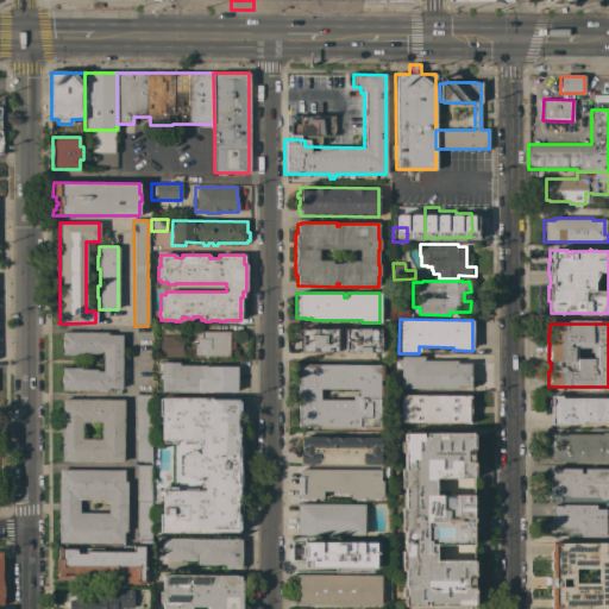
[(300,328),(337,328),(337,352),(300,352),(300,328)]
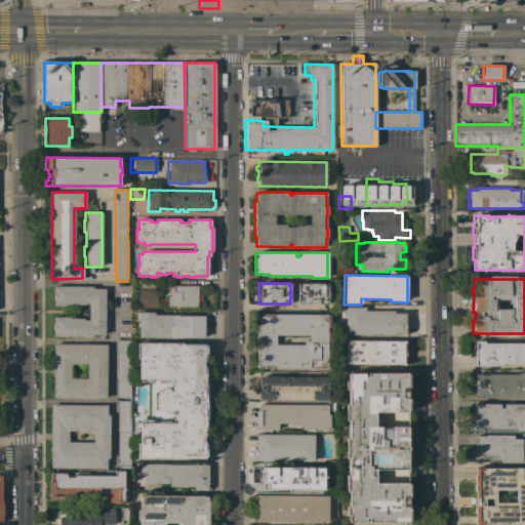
[(296,304),(296,283),(328,283),(327,305),(296,304)]
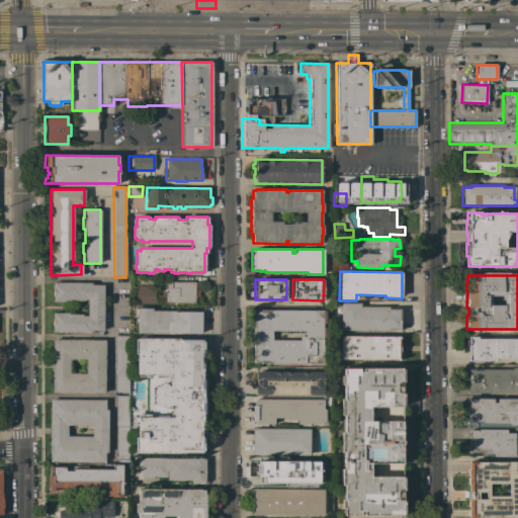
[(164,304),(164,292),(167,292),(167,282),(170,282),(170,281),(194,281),(194,289),(198,289),(198,297),(194,297),(194,304),(164,304)]
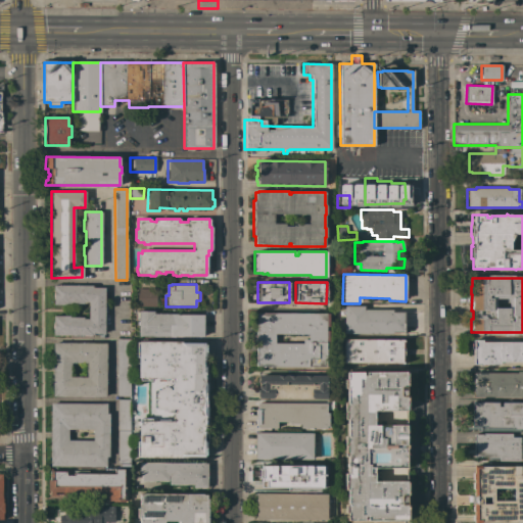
[(104,333),(91,333),(91,336),(53,335),(53,316),(69,316),(69,317),(83,317),(83,319),(88,319),(88,302),(83,302),(83,303),(69,303),(69,305),(53,304),(53,285),(92,285),(92,288),(104,288),(104,333)]
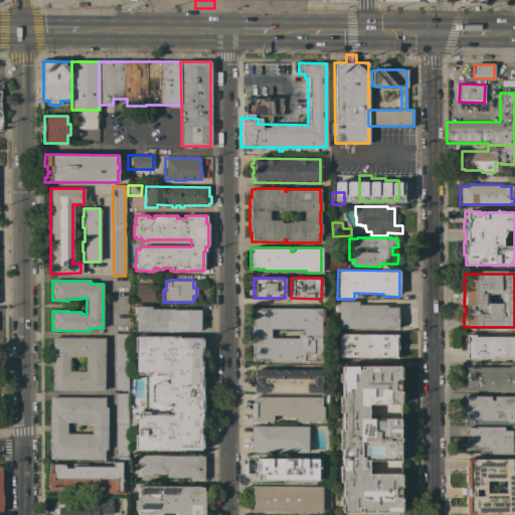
[(153,285),(153,301),(134,301),(134,285),(153,285)]
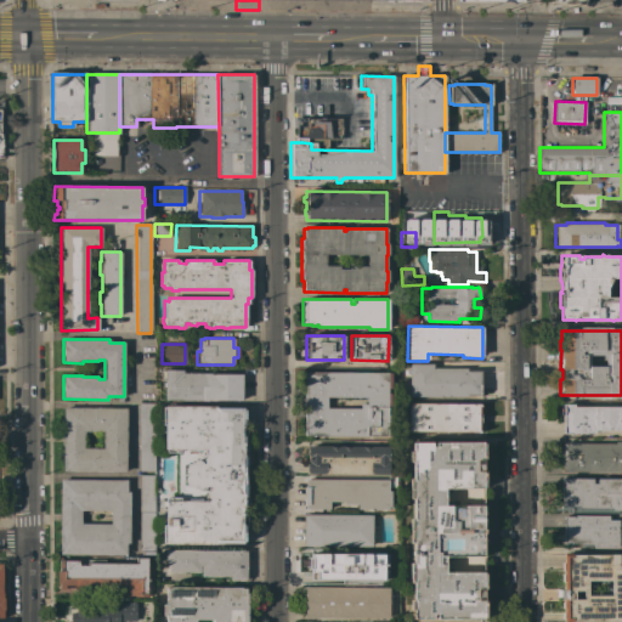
[(408,396),(408,363),(433,363),(433,368),(465,368),(465,371),(481,371),(481,396),(465,396),(465,397),(408,396)]
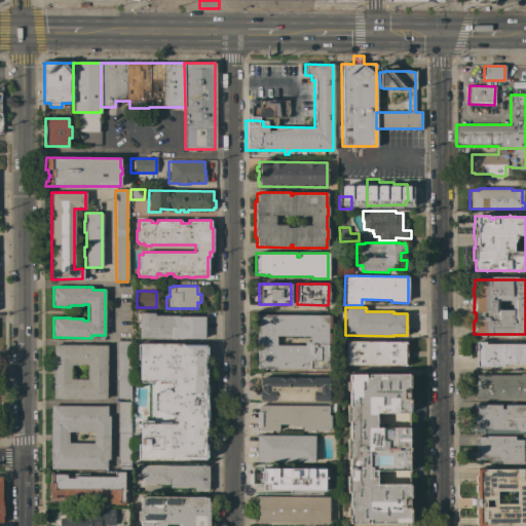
[(139,313),(154,313),(154,315),(177,315),(177,316),(204,316),(204,339),(139,338),(139,313)]
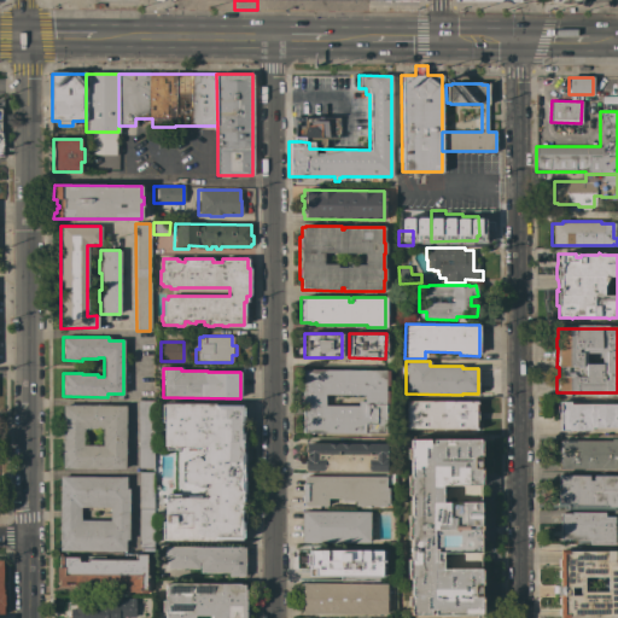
[(302,433),(302,369),(388,371),(388,386),(384,386),(384,391),(388,391),(388,407),(384,407),(384,418),(388,418),(388,433),(302,433)]
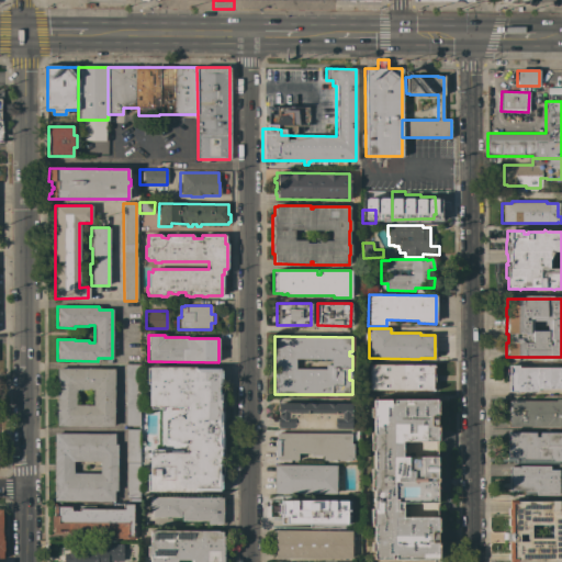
[(138,364),(139,426),(125,426),(125,364),(138,364)]
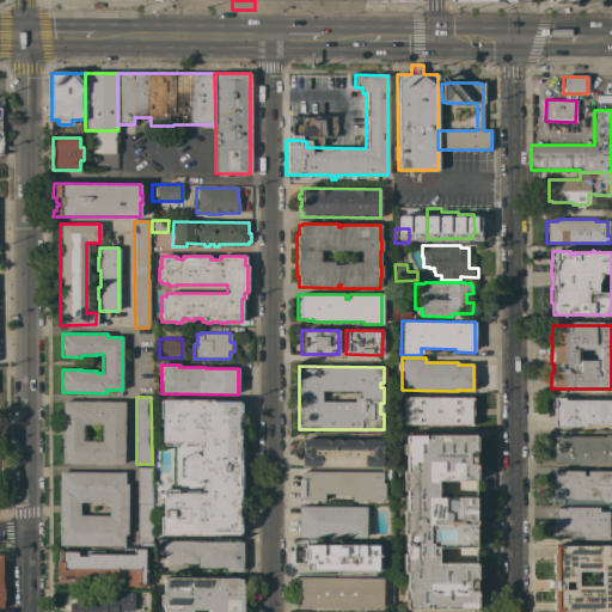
[(402,426),(402,397),(473,397),(472,426),(402,426)]
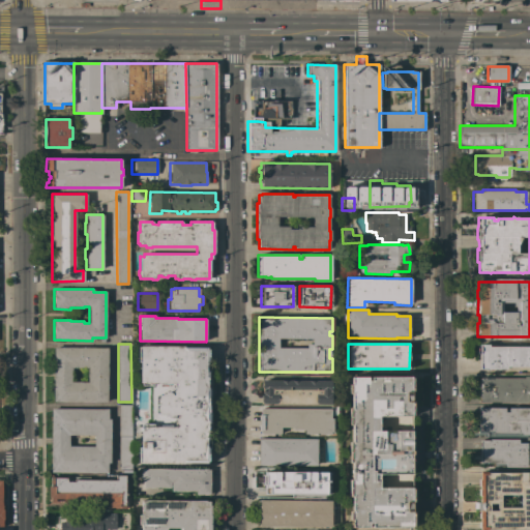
[(529,366),(505,366),(505,370),(478,370),(478,353),(477,353),(477,348),(478,348),(478,345),(488,345),(488,347),(529,347),(529,366)]
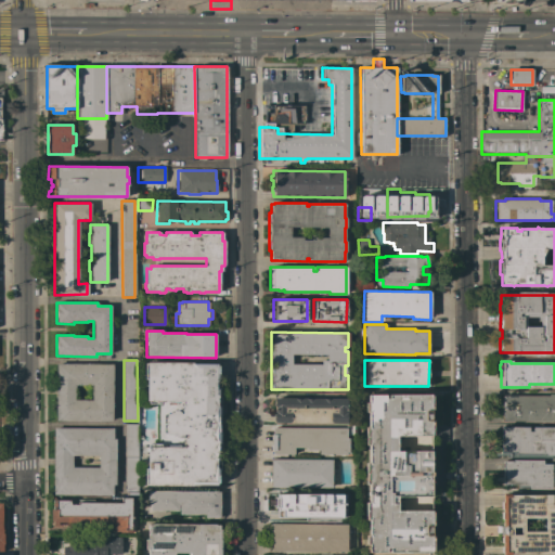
[(146,486),(146,485),(144,485),(144,468),(146,468),(146,451),(145,451),(145,448),(146,448),(146,447),(147,447),(147,443),(160,443),(160,447),(167,447),(167,446),(179,446),(180,447),(180,448),(182,448),(182,442),(183,442),(182,438),(185,438),(185,435),(183,435),(180,438),(176,438),(173,436),(171,436),(171,435),(166,435),(166,434),(163,434),(163,414),(166,414),(169,414),(169,412),(171,412),(172,411),(177,411),(179,412),(181,410),(181,409),(182,409),(182,407),(181,407),(181,401),(180,401),(179,403),(167,403),(167,401),(159,401),(159,404),(147,404),(147,401),(145,401),(146,379),(144,378),(144,363),(146,363),(146,362),(192,363),(217,364),(217,365),(218,365),(218,379),(220,379),(220,388),(218,388),(218,397),(219,397),(219,416),(218,416),(218,433),(220,433),(220,469),(218,469),(218,483),(216,483),(216,485),(192,485),(192,486),(146,486)]
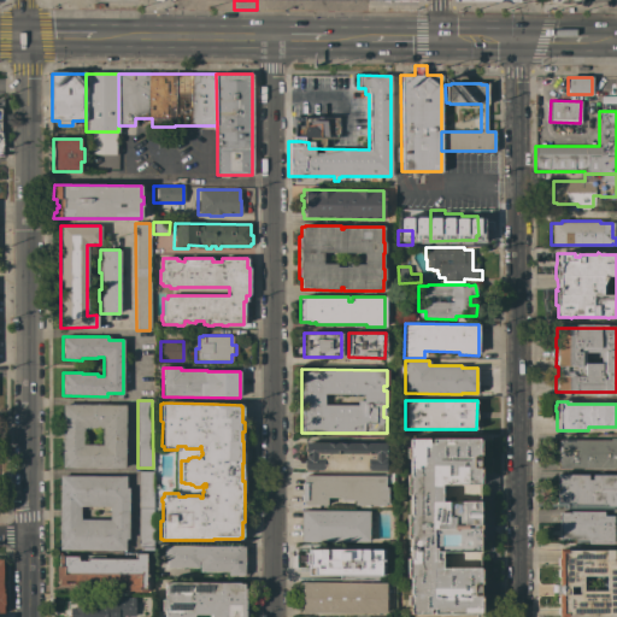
[(62,469),(62,404),(124,405),(124,469),(62,469)]
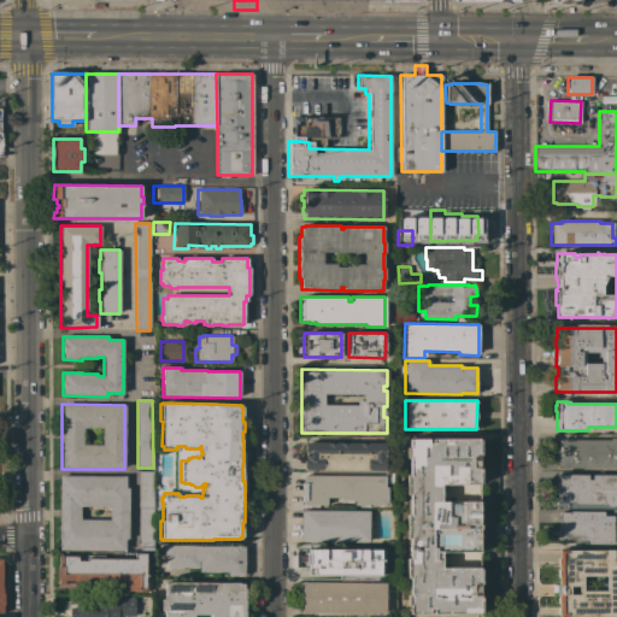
[(616,468),(557,468),(557,454),(554,454),(556,448),(557,448),(557,440),(609,440),(609,438),(616,438),(616,468)]
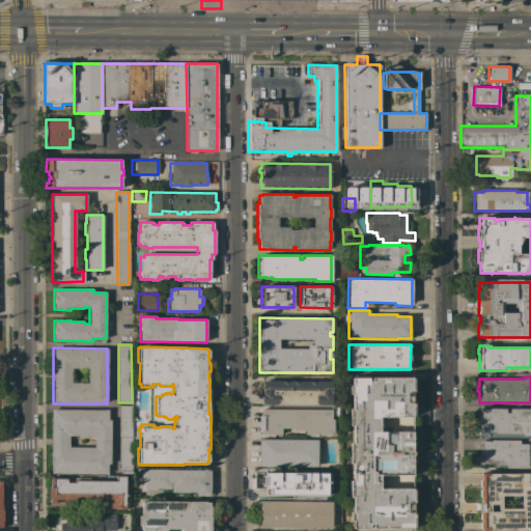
[(413,402),(413,416),(412,416),(412,417),(411,417),(411,431),(412,431),(412,435),(413,435),(413,475),(412,475),(412,488),(413,488),(413,490),(414,490),(414,503),(413,503),(413,512),(414,512),(414,527),(413,527),(413,528),(372,529),(372,525),(369,525),(369,528),(353,528),(353,521),(351,521),(351,512),(353,512),(353,497),(350,497),(350,480),(353,480),(353,473),(352,473),(352,469),(353,469),(353,464),(348,464),(348,443),(352,443),(352,426),(348,426),(348,410),(352,410),(352,394),(348,394),(348,386),(352,386),(352,378),(368,378),(368,382),(371,382),(371,378),(412,378),(412,379),(413,379),(413,393),(412,393),(412,402),(413,402)]
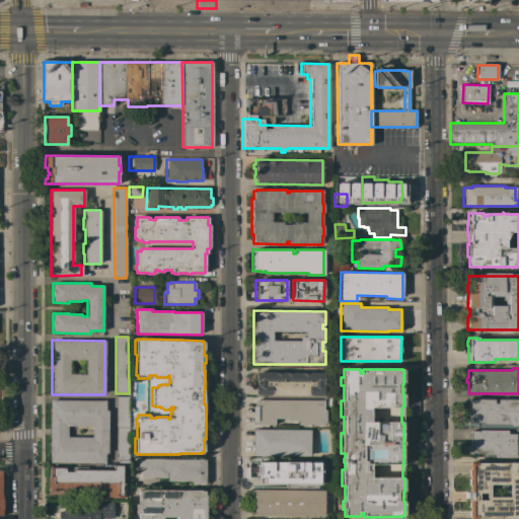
[(323,373),(323,396),(256,395),(256,393),(255,393),(255,387),(256,387),(256,379),(255,379),(255,374),(256,372),(323,373)]
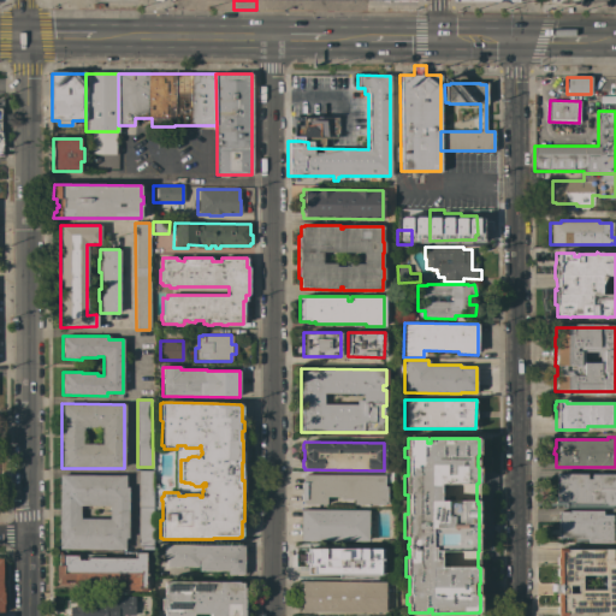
[(138,546),(138,471),(153,471),(153,546),(138,546)]
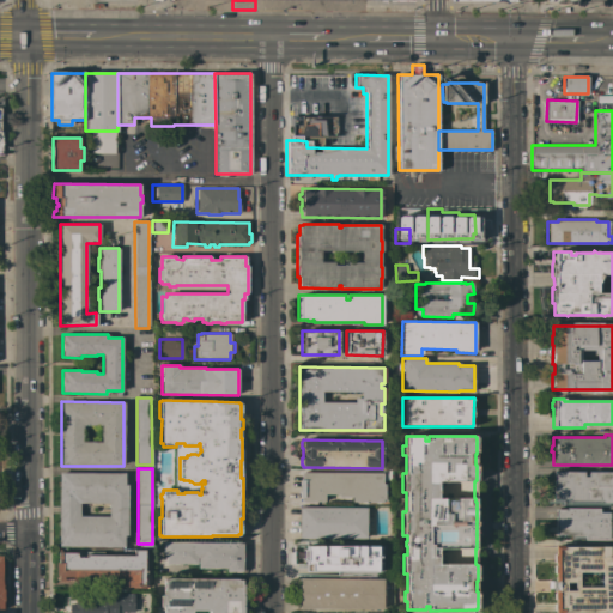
[(381,473),(381,471),(390,471),(390,480),(382,480),(382,484),(384,484),(384,501),(382,501),(382,502),(352,502),(352,497),(339,497),(339,495),(325,495),(325,502),(301,502),(301,498),(299,498),(299,480),(301,480),(301,472),(381,473)]
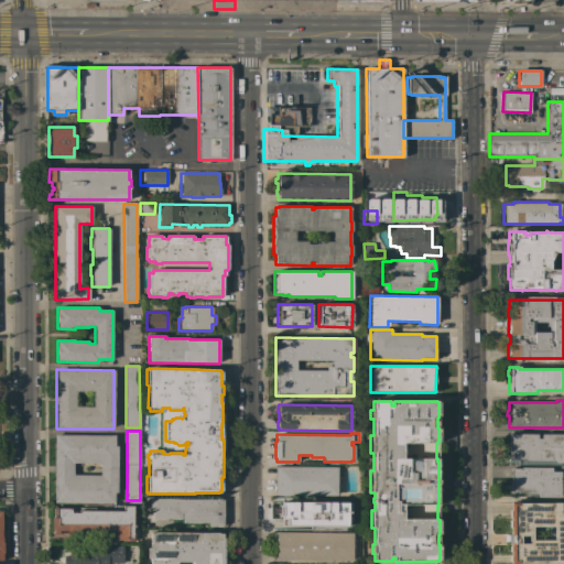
[(563,434),(563,463),(554,463),(554,461),(523,461),(523,458),(509,458),(509,433),(537,434),(537,438),(541,438),(541,434),(563,434)]
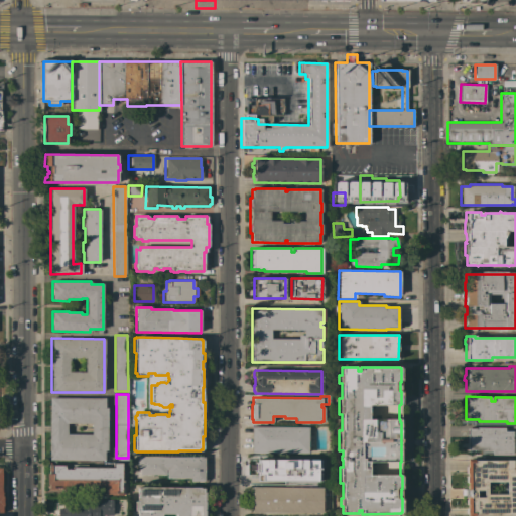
[(49,460),(49,398),(105,398),(105,408),(107,408),(107,450),(104,450),(104,461),(49,460)]
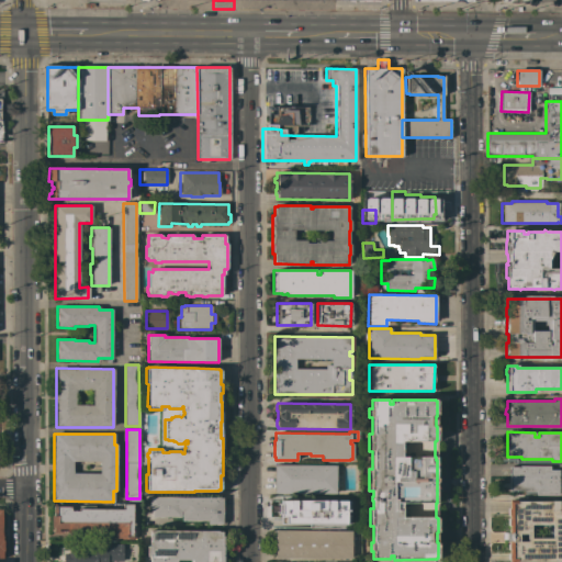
[(273,490),(273,464),(276,464),(276,465),(336,465),(336,494),(273,493),(273,490)]
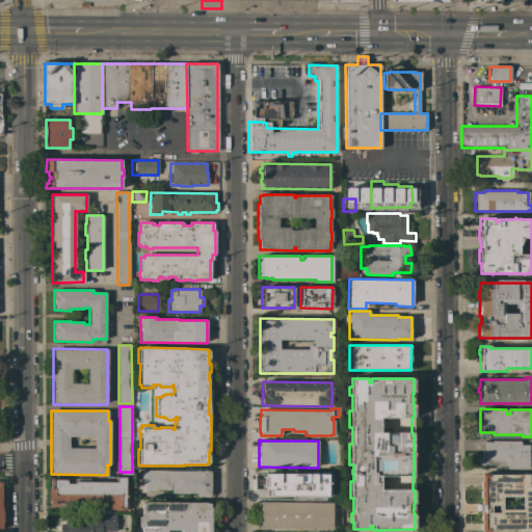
[(528,469),(506,469),(506,466),(496,466),(496,464),(481,464),(481,442),(490,442),(490,441),(520,441),(520,445),(528,445),(528,469)]
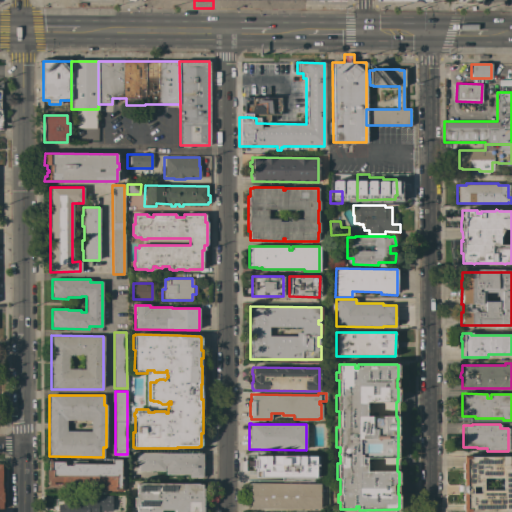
[(202,453),(202,478),(190,478),(190,475),(165,475),(165,466),(164,466),(164,471),(138,471),(138,464),(136,464),(136,453),(202,453)]
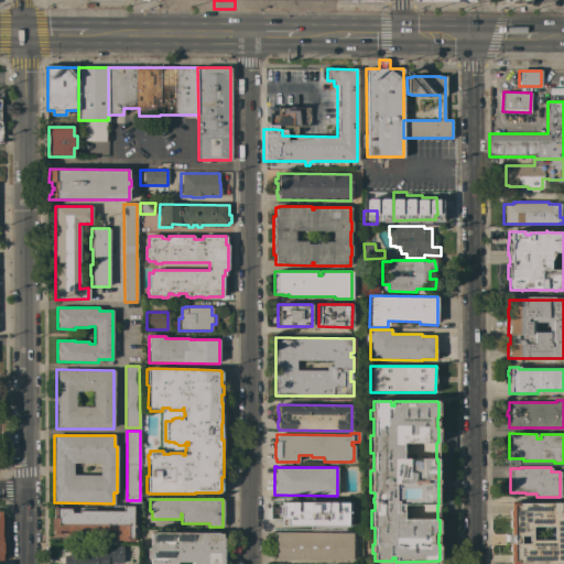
[(281,525),(281,516),(279,516),(280,507),(281,507),(281,502),(347,503),(347,512),(350,512),(350,513),(347,513),(347,517),(349,517),(349,525),(347,525),(347,527),(281,525)]
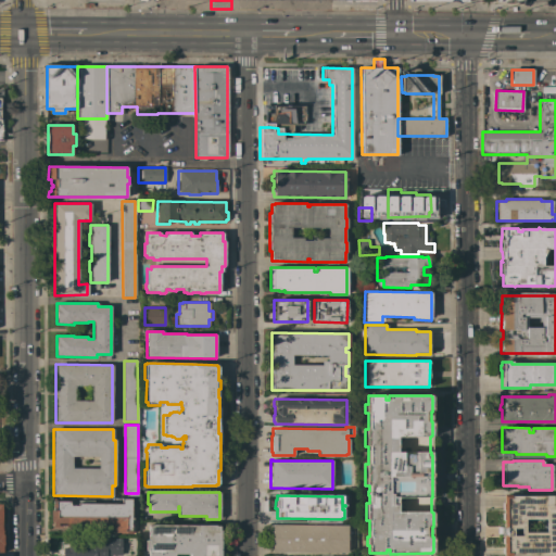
[(503,555),(503,553),(502,553),(502,547),(503,547),(503,543),(502,543),(502,538),(503,538),(503,535),(497,535),(497,528),(503,528),(503,520),(502,520),(502,513),(503,513),(503,510),(502,510),(502,503),(503,503),(503,495),(510,495),(510,496),(555,496),(555,555),(510,555),(503,555)]
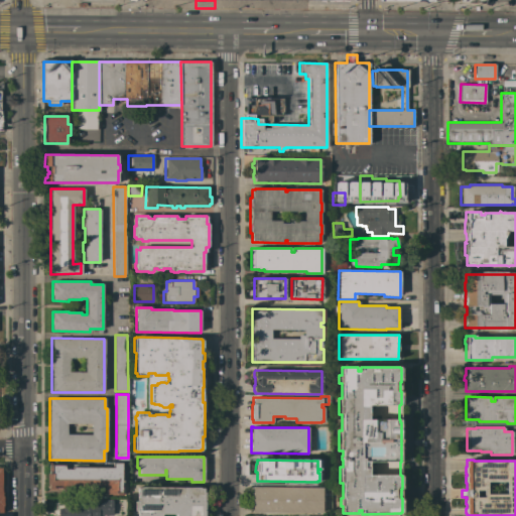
[(112,468),(112,463),(121,463),(121,493),(123,493),(123,494),(105,494),(105,487),(75,486),(53,486),(53,489),(48,489),(48,485),(46,485),(46,474),(48,474),(48,464),(51,464),(51,466),(65,466),(65,469),(72,469),(72,468),(112,468)]
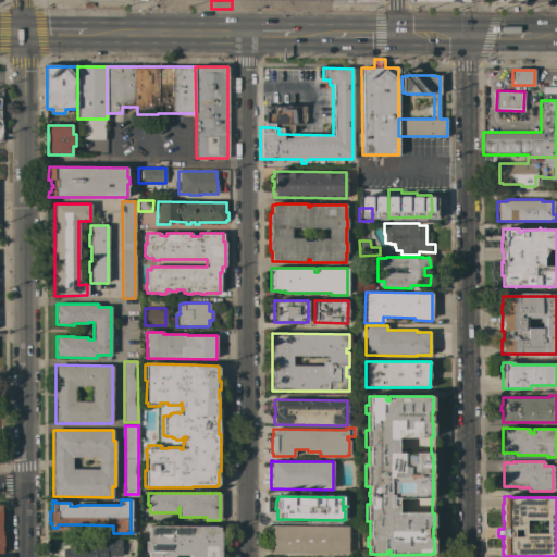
[(148,556),(148,552),(146,552),(146,541),(148,541),(148,527),(152,527),(152,525),(215,525),(215,527),(220,527),(220,531),(221,531),(221,556),(148,556)]
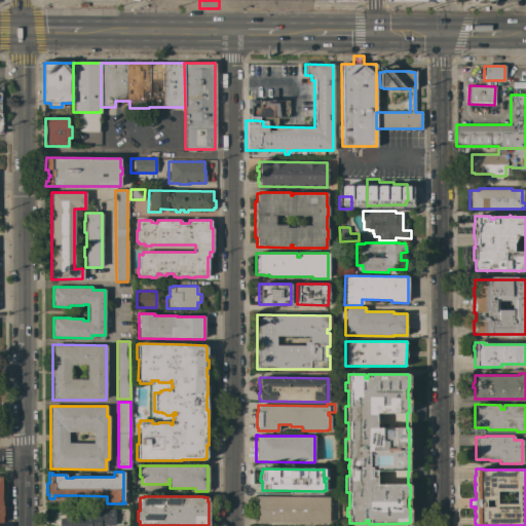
[(329,497),(329,523),(257,523),(257,496),(329,497)]
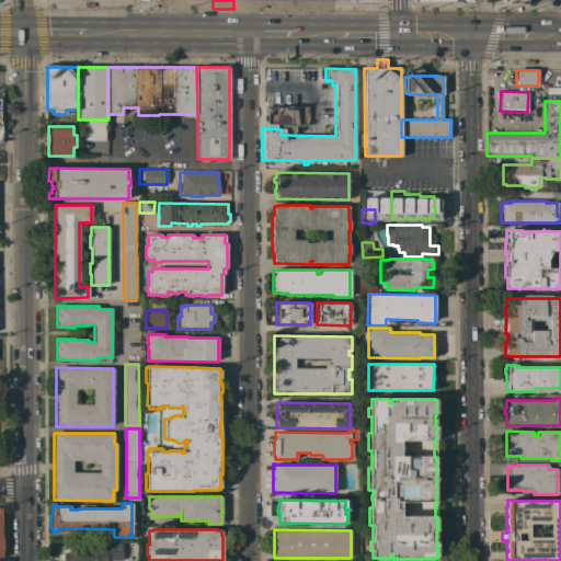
[(63,560),(63,553),(68,553),(68,544),(122,544),(122,560),(103,560),(103,558),(96,558),(96,560),(63,560)]
